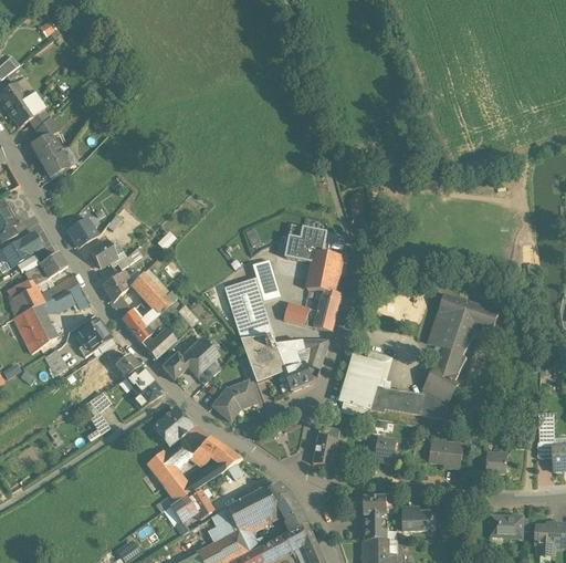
[(55,19),(44,23),(49,34),(60,29),(55,19)]
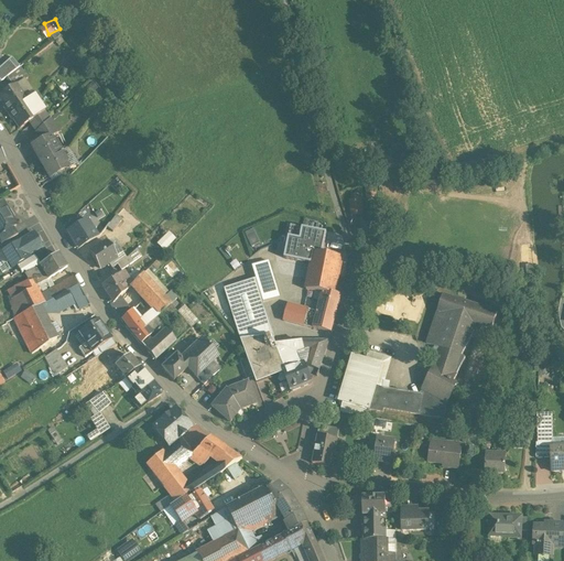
[(74,52),(68,56),(73,62),(77,56),(74,52)]
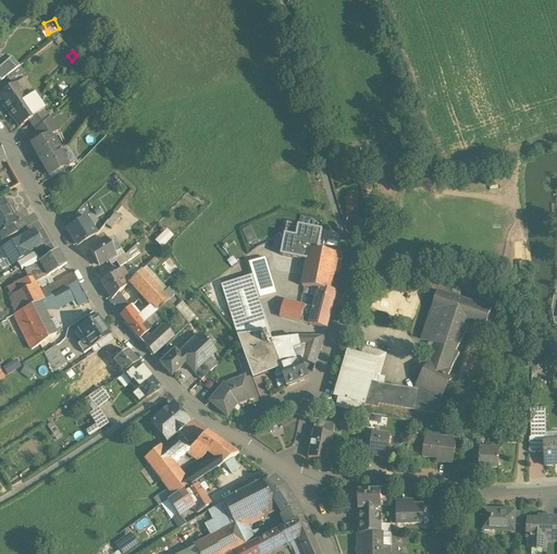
[(8,57),(0,63),(0,77),(15,65),(8,57)]
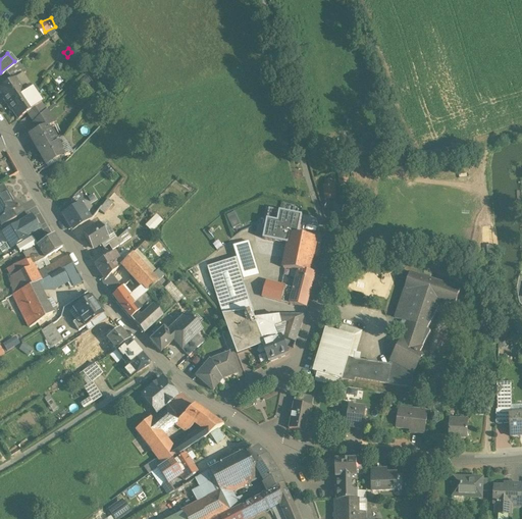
[(20,71),(0,85),(0,90),(3,96),(6,102),(31,86),(20,71)]
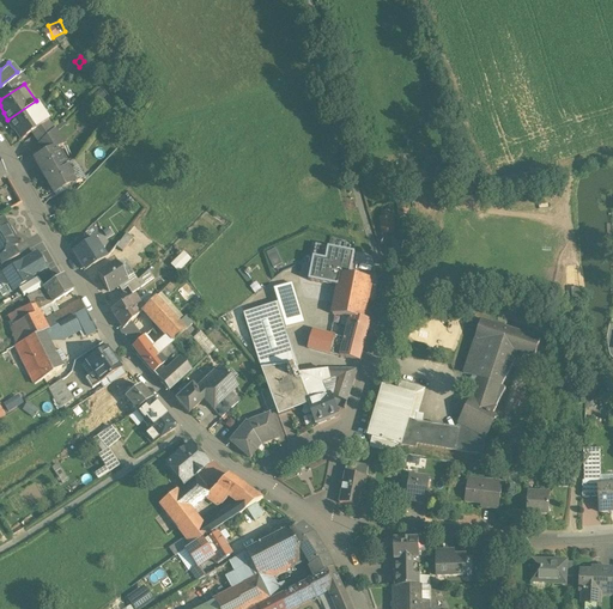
[(36,101),(7,120),(12,127),(13,126),(20,136),(35,127),(47,119),(36,101)]
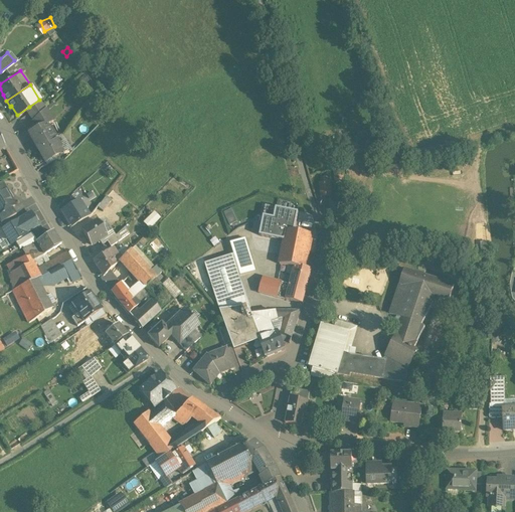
[(39,100),(29,107),(35,115),(44,106),(39,100)]
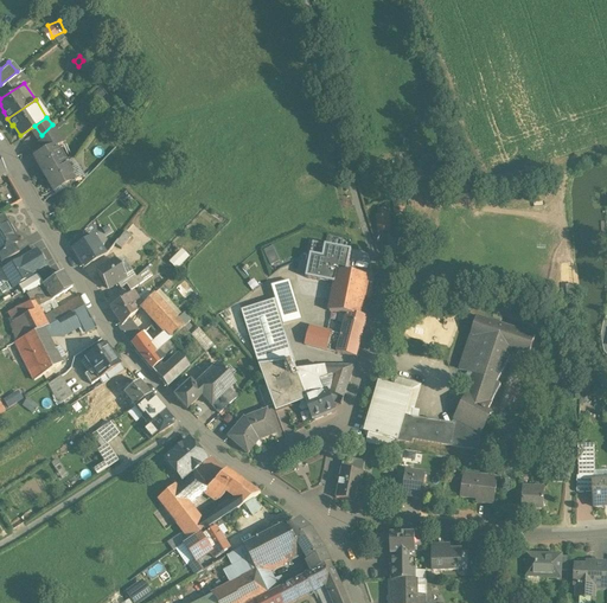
[(42,135),(37,139),(43,149),(53,143),(55,145),(62,140),(52,124),(42,135)]
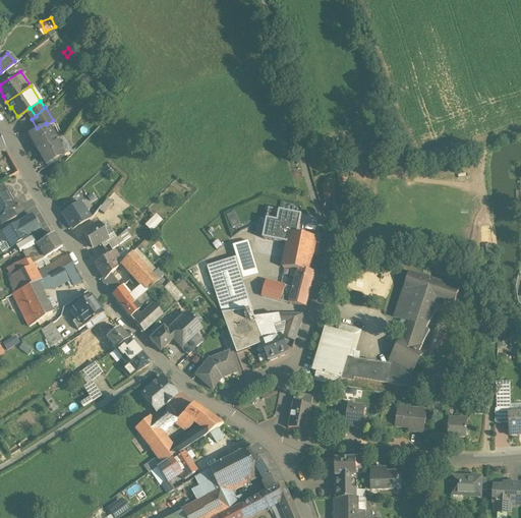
[(37,128),(29,133),(37,148),(54,137),(47,124),(46,123),(37,128)]
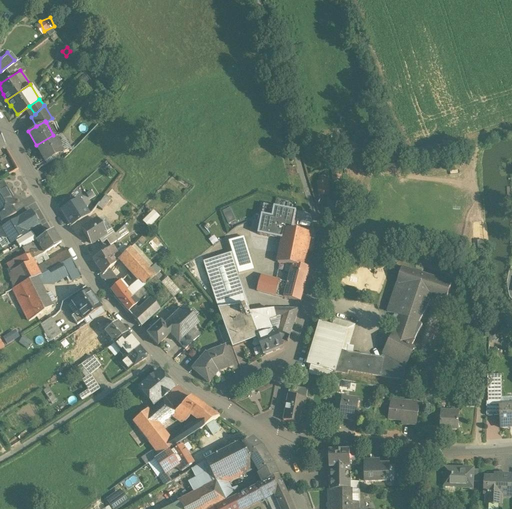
[(53,135),(36,145),(44,159),(53,153),(61,149),(57,142),(53,135)]
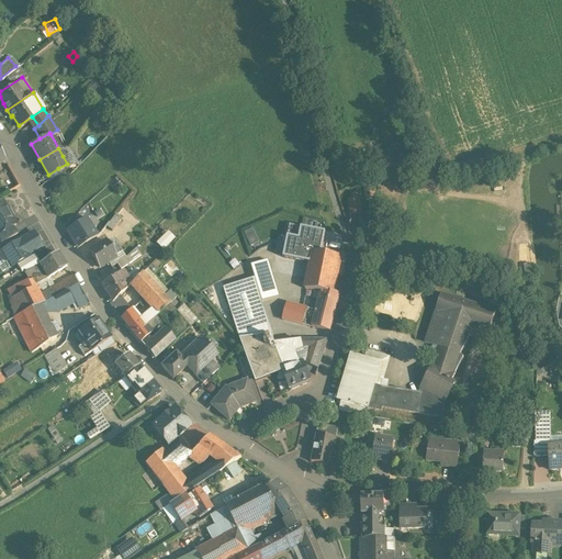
[(78,164),(70,152),(63,156),(67,164),(58,168),(64,178),(78,164)]
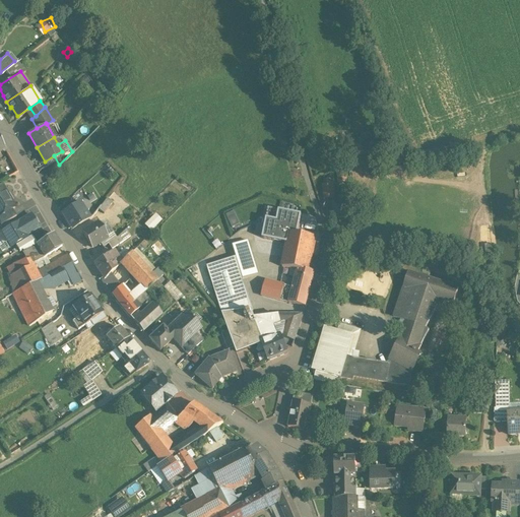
[(325,182),(323,183),(324,194),(333,193),(332,182),(329,182),(325,182)]
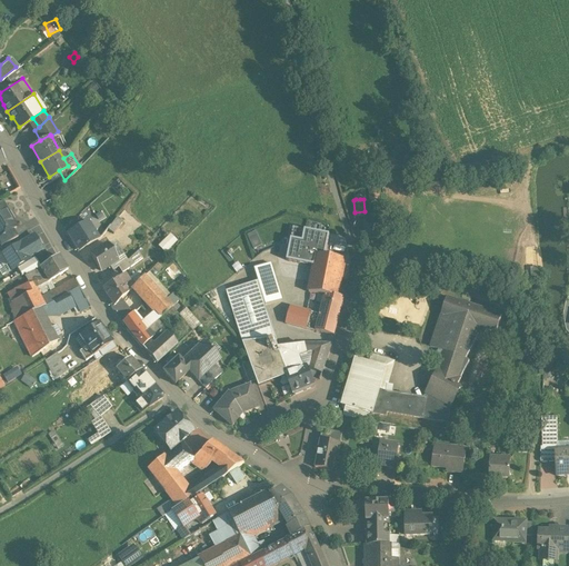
[(90,200),(79,211),(85,217),(96,206),(90,200)]
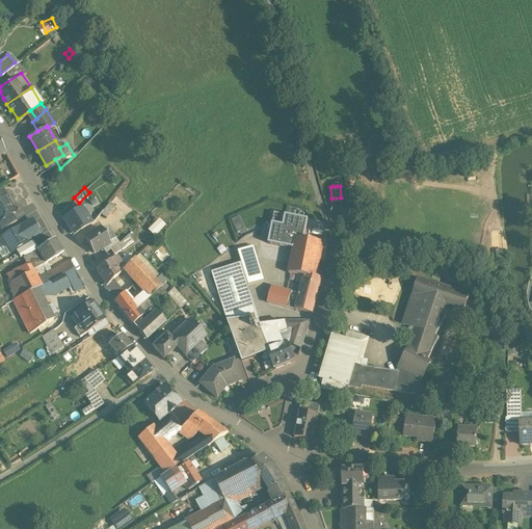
[(1,188),(0,189),(0,218),(11,211),(15,210),(1,188)]
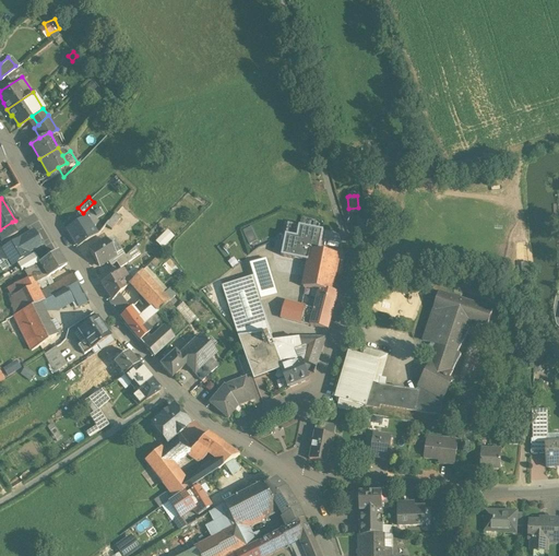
[(100,211),(91,220),(98,231),(99,229),(105,222),(111,215),(104,209),(99,211),(100,211)]
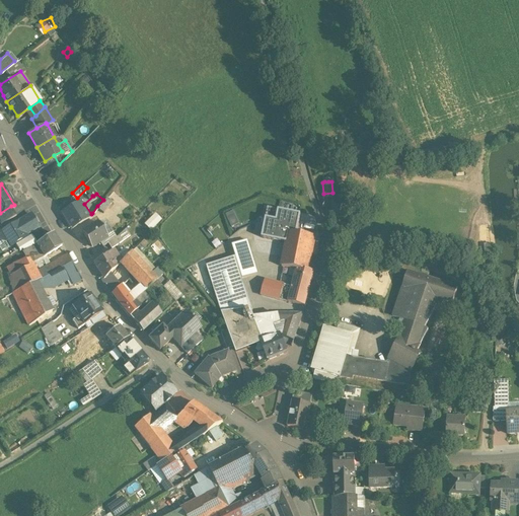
[(112,200),(106,195),(103,200),(97,206),(103,211),(112,200)]
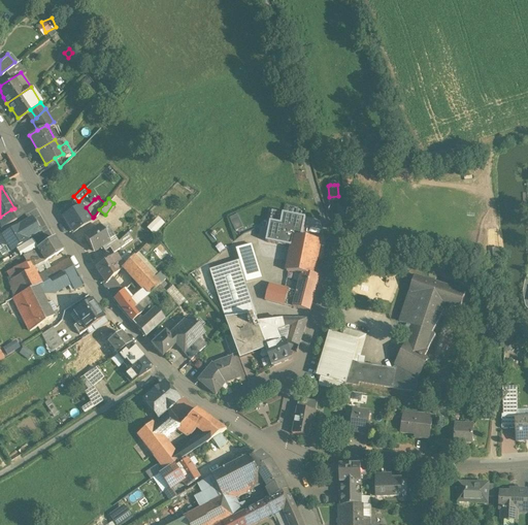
[(80,202),(62,214),(73,230),(91,219),(80,202)]
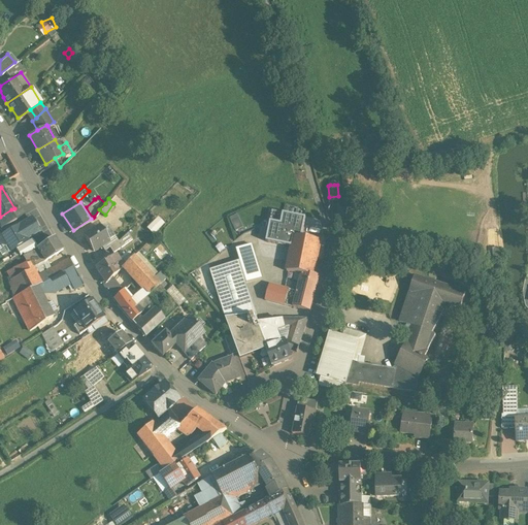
[(347,207),(338,207),(339,218),(348,218),(347,207)]
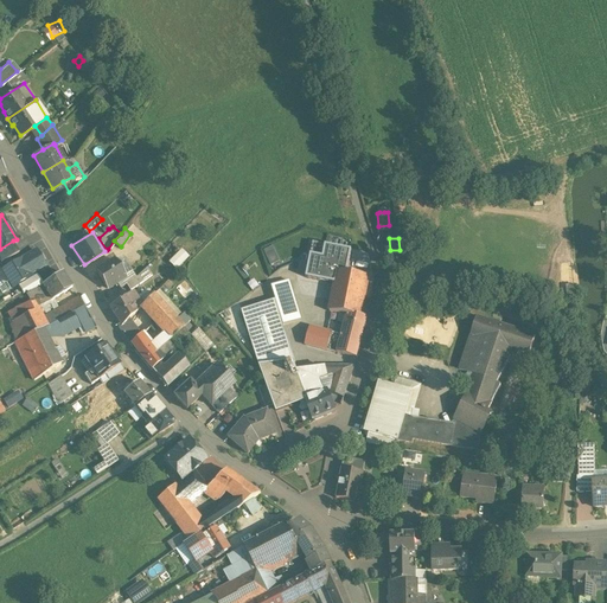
[(13,241),(0,249),(0,260),(18,249),(13,241)]
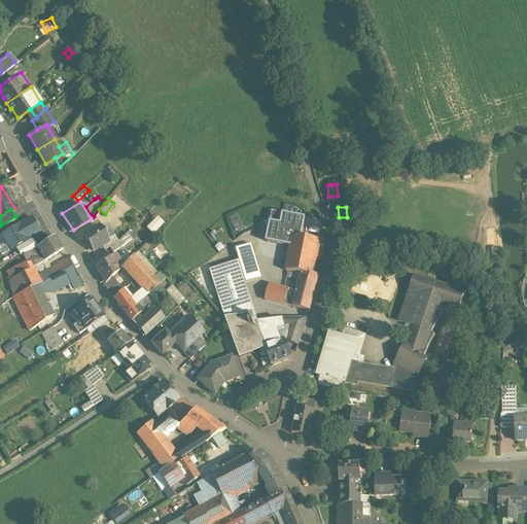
[(305,215),(272,209),(266,240),(290,245),(293,234),(302,235),(305,215)]
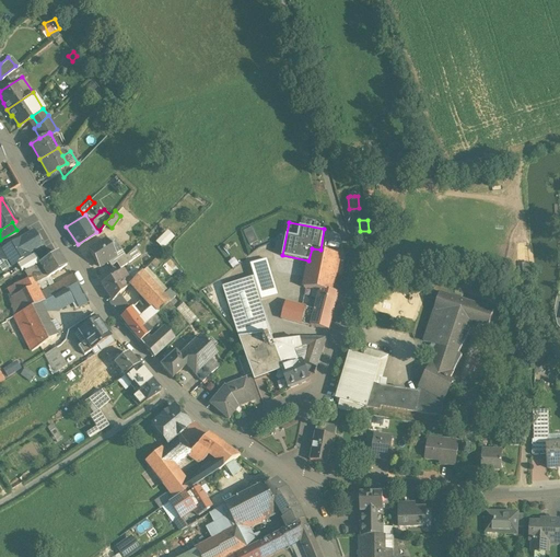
[(158,239),(163,245),(174,234),(167,228),(158,239)]
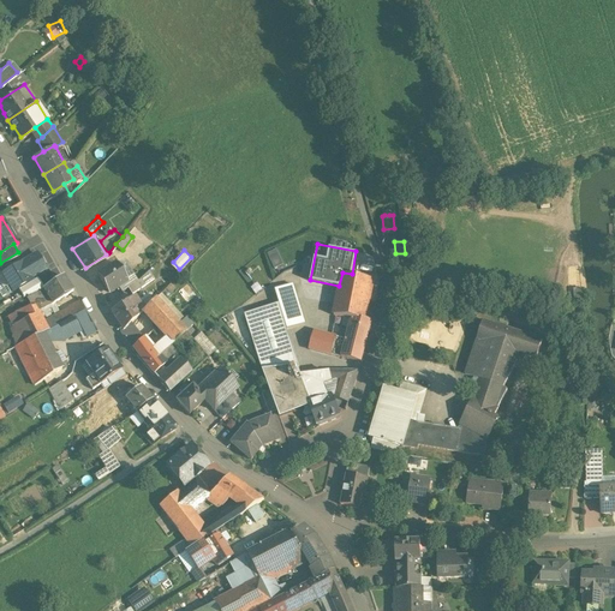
[(0,271),(0,273),(0,280),(7,282),(11,288),(31,276),(30,275),(41,268),(40,265),(43,263),(36,251),(13,264),(0,271)]
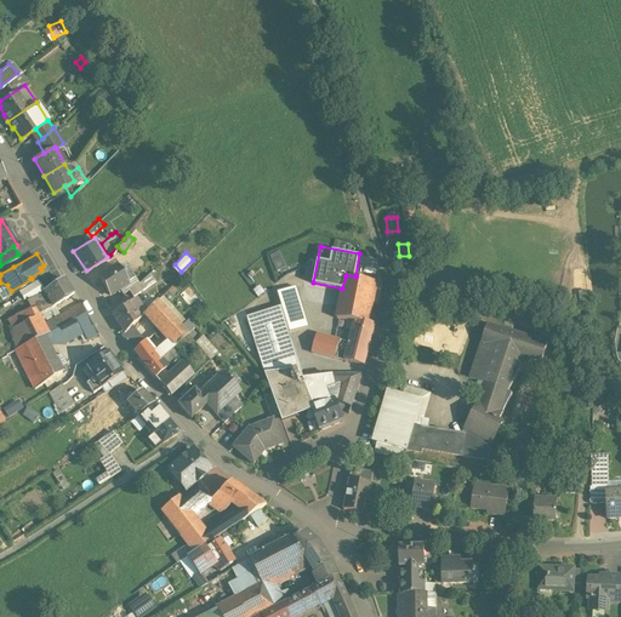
[(10,261),(0,266),(0,273),(0,274),(13,267),(10,261)]
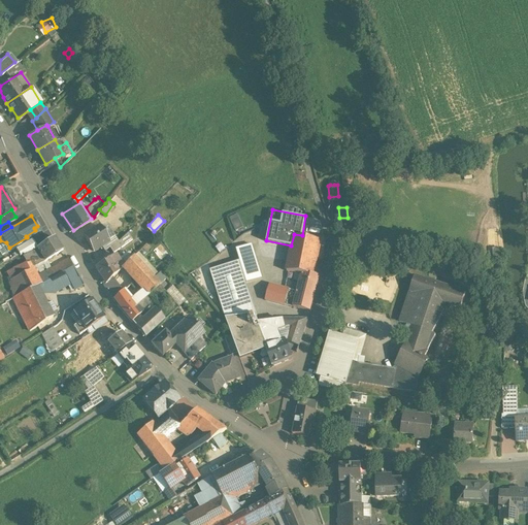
[(100,224),(84,234),(93,249),(100,243),(101,244),(106,240),(106,239),(108,238),(100,224)]
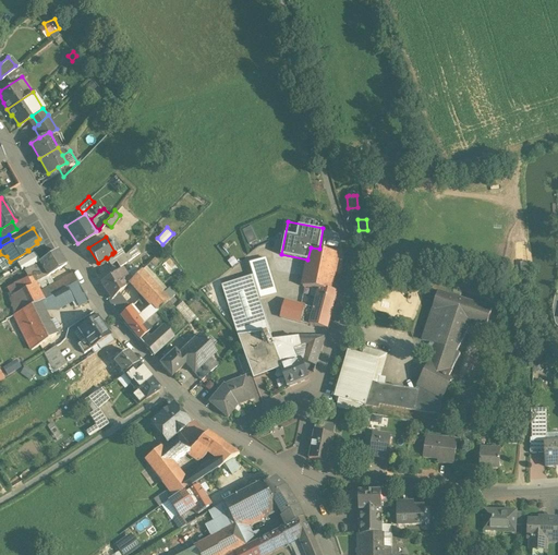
[(126,252),(130,257),(141,250),(135,243),(126,252)]
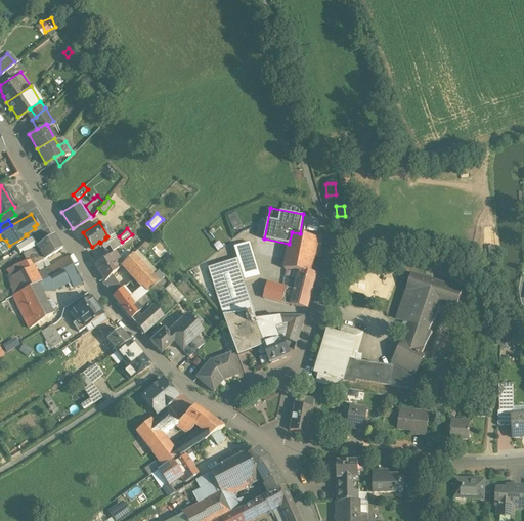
[(300,233),(292,232),(289,244),(285,267),(300,270),(310,272),(310,271),(317,237),(300,233)]
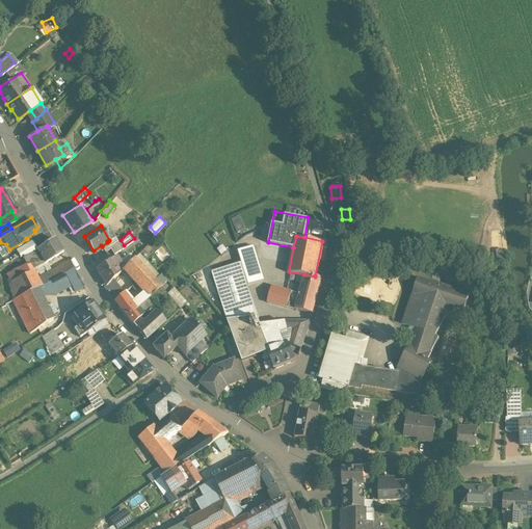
[(54,237),(49,241),(37,247),(46,260),(62,249),(54,237)]
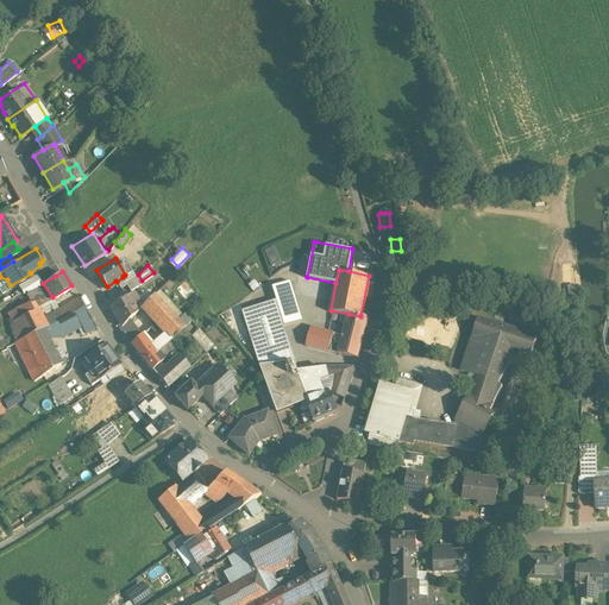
[(18,283),(22,290),(42,279),(38,272),(18,283)]
